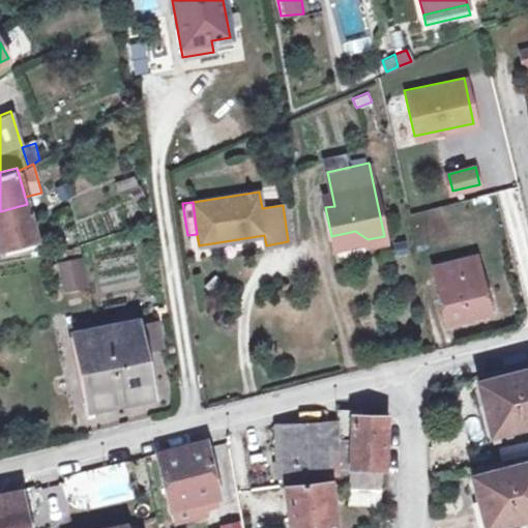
[(0,245),(35,235),(33,229),(38,228),(32,208),(28,209),(27,204),(0,211),(0,245)]
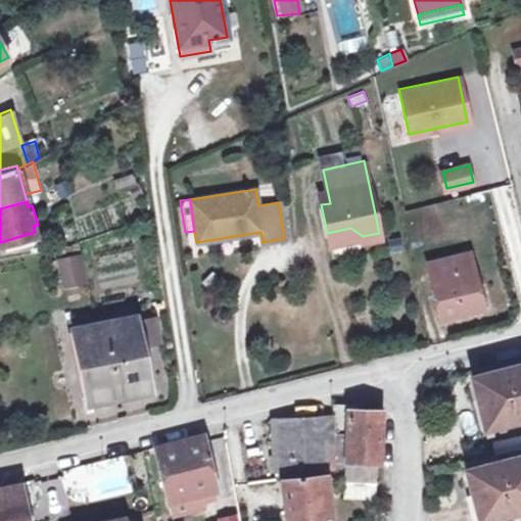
[(350,228),(327,233),(329,243),(363,236),(350,228)]
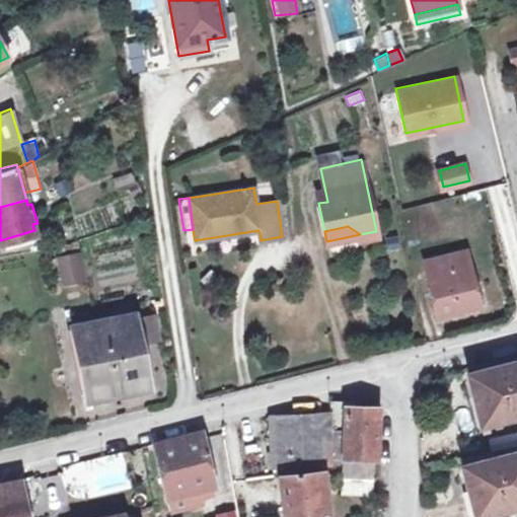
[(0,244),(3,255),(35,249),(40,248),(34,230),(0,240),(0,244)]
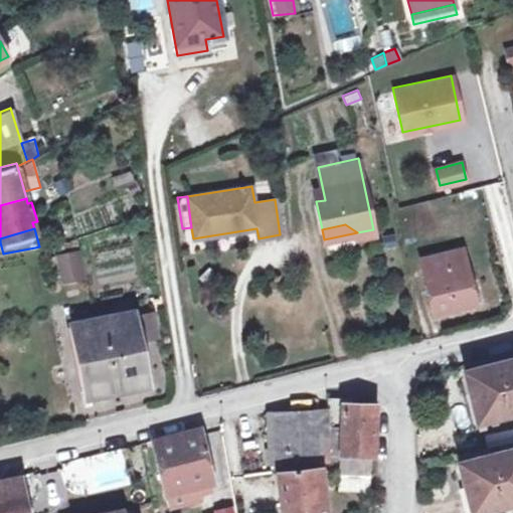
[(419,258),(433,313),(476,303),(463,247),(419,258)]
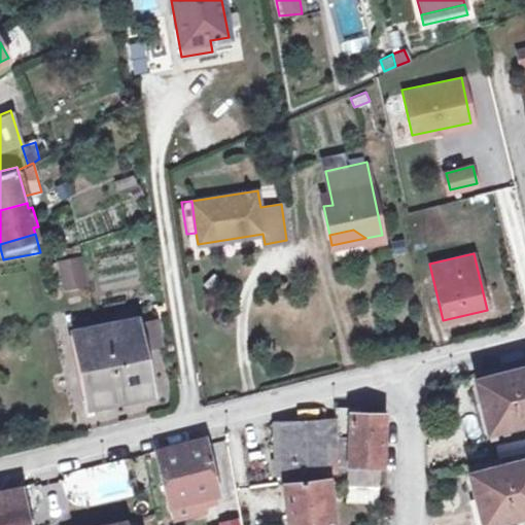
[(60,261),(64,286),(83,283),(78,257),(60,261)]
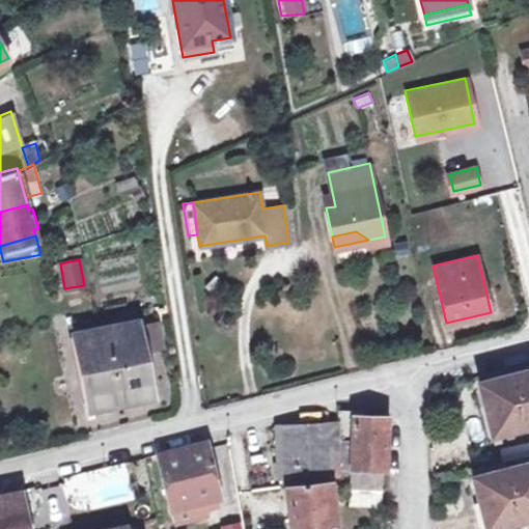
[(120,401),(152,395),(138,322),(79,334),(92,399),(118,394),(120,401)]
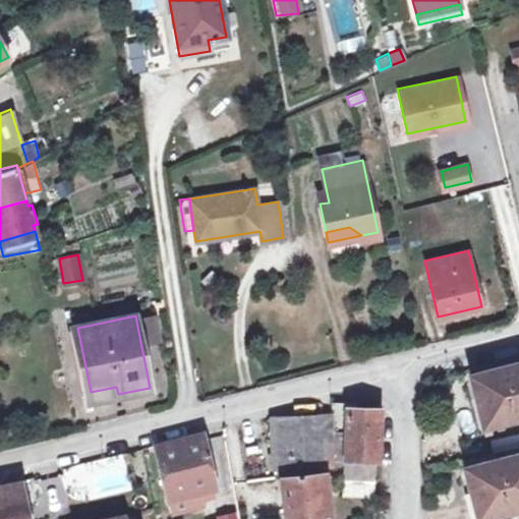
[(518,361),(469,375),(482,425),(518,415),(518,361)]
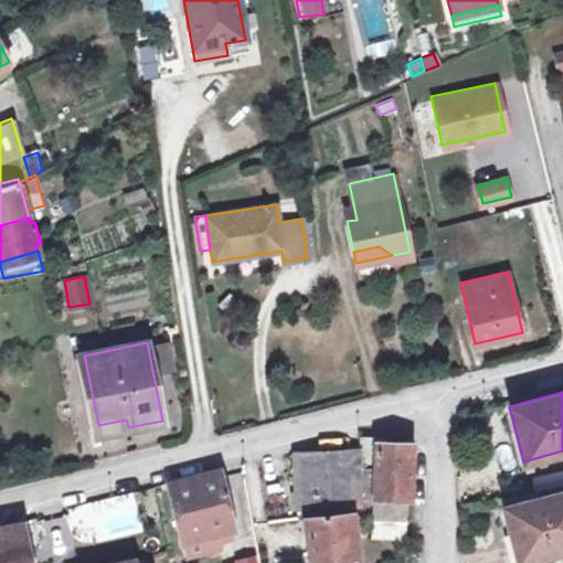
[(126,420),(98,425),(99,433),(128,427),(126,420)]
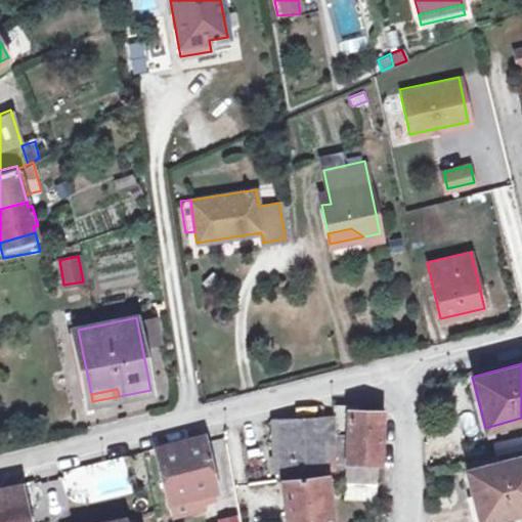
[(333,417),(334,468),(345,466),(345,464),(375,465),(379,465),(380,411),(347,409),(347,403),(332,403),(333,417)]
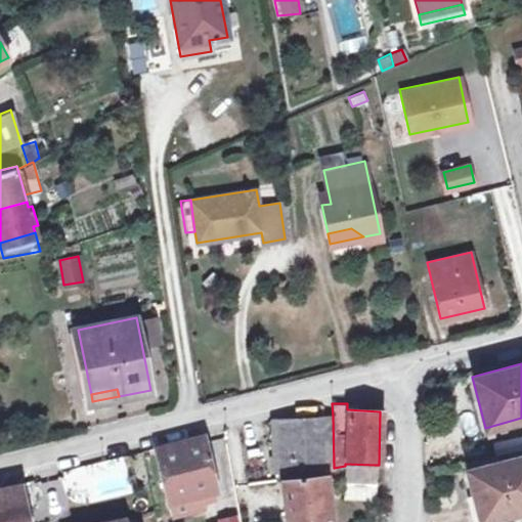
[(270,420),(272,471),(334,468),(333,417),(270,420)]
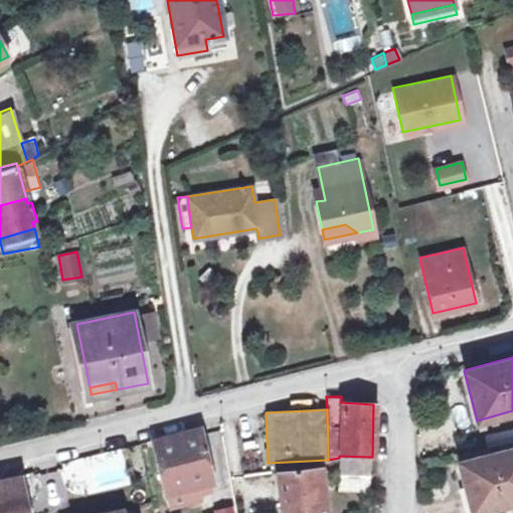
[(151,440),(164,494),(196,486),(212,482),(199,428),(151,440)]
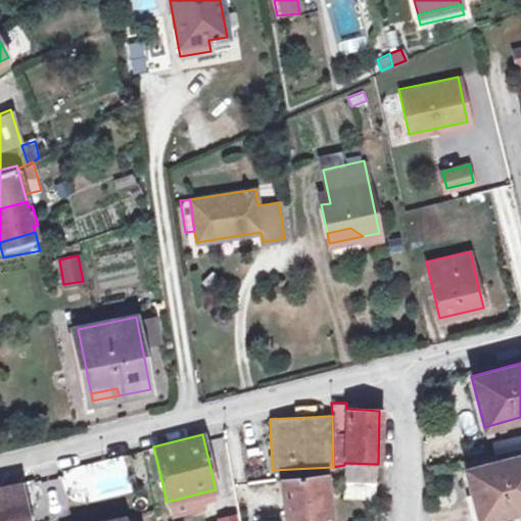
[(520,454),(465,469),(478,520),(520,509),(520,454)]
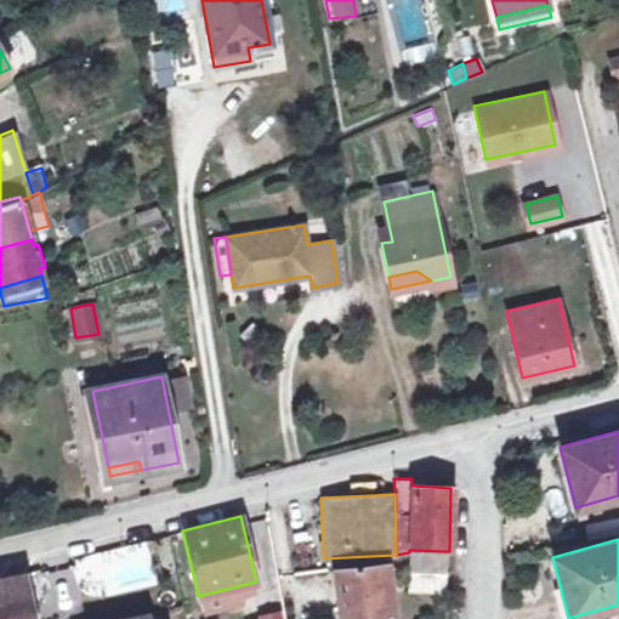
[(409,552),(408,590),(443,591),(444,551),(409,550),(409,552)]
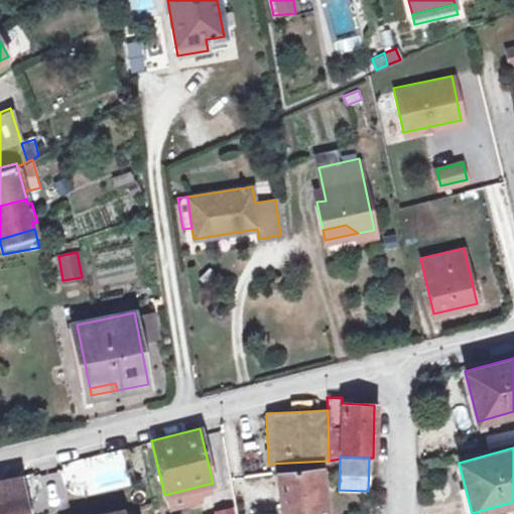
[(326,513),(322,467),(276,473),(281,513),(326,513)]
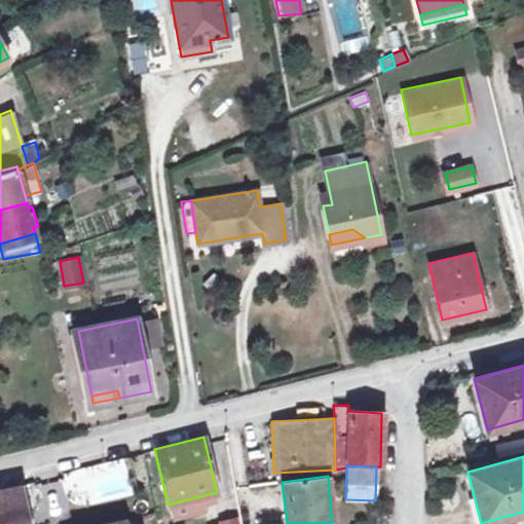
[(0,523),(27,523),(20,485),(0,489),(0,523)]
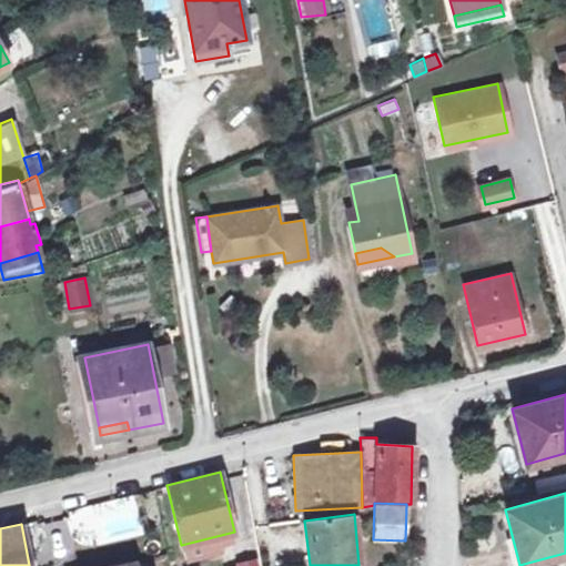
[(66,551),(66,529),(42,529),(42,551),(66,551)]
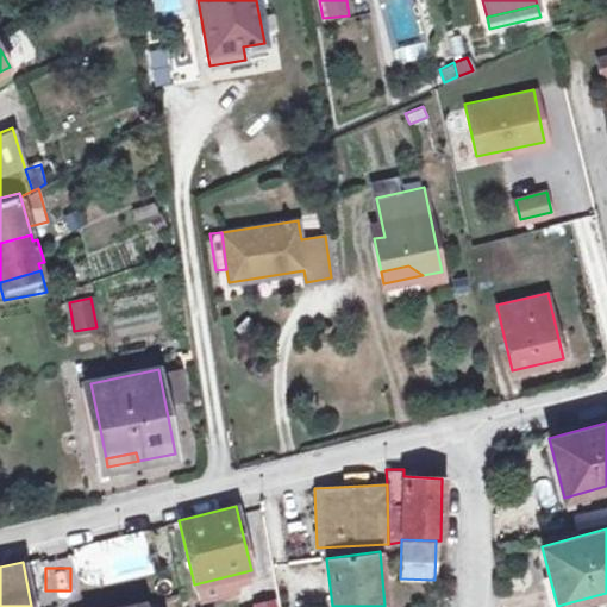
[(232,575),(194,584),(198,599),(236,589),(232,575)]
